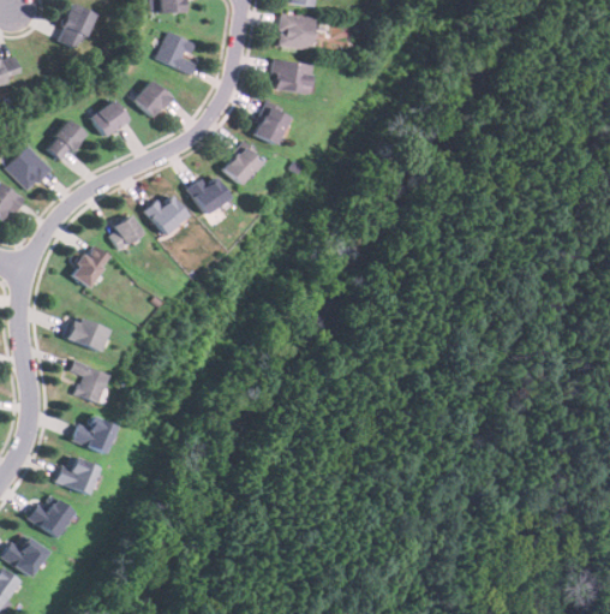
[(160,0),(161,13),(189,12),(187,0),(160,0)]
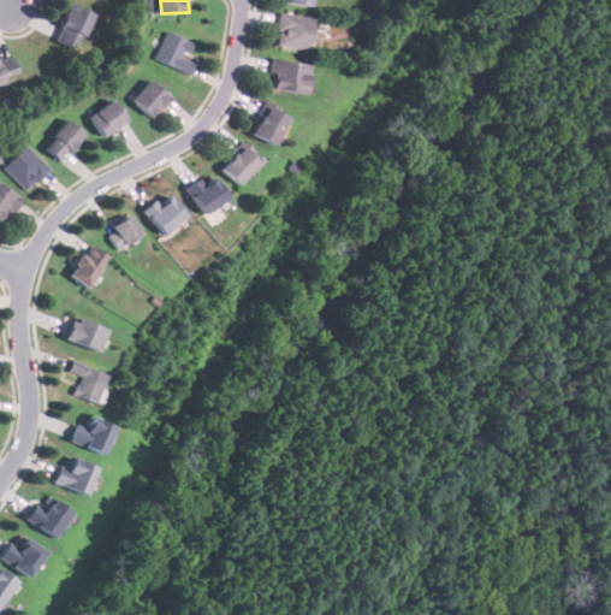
[(98,16),(76,4),(57,39),(77,51),(98,16)]
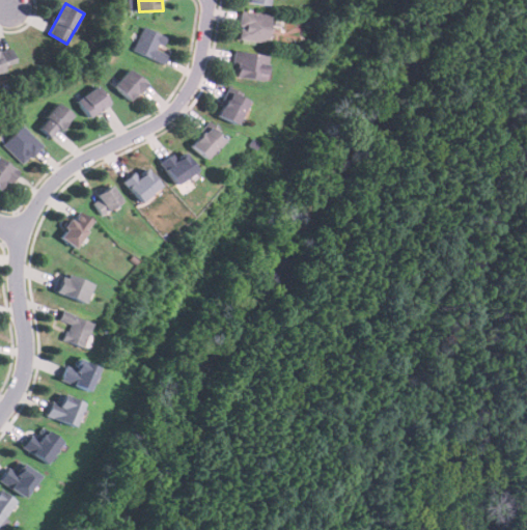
[(270,44),(274,16),(246,11),(241,39),(270,44)]
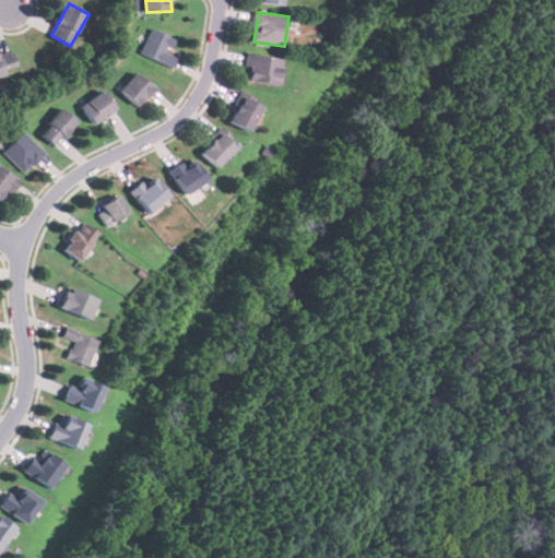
[(180,58),(172,50),(178,43),(158,28),(143,48),(172,70),(180,58)]
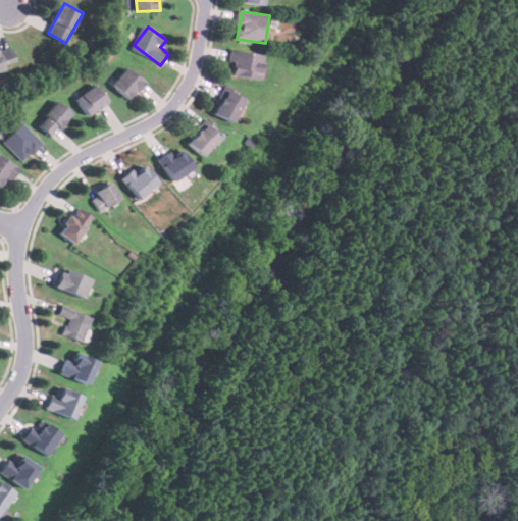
[(0,48),(0,70),(18,65),(11,45),(0,48)]
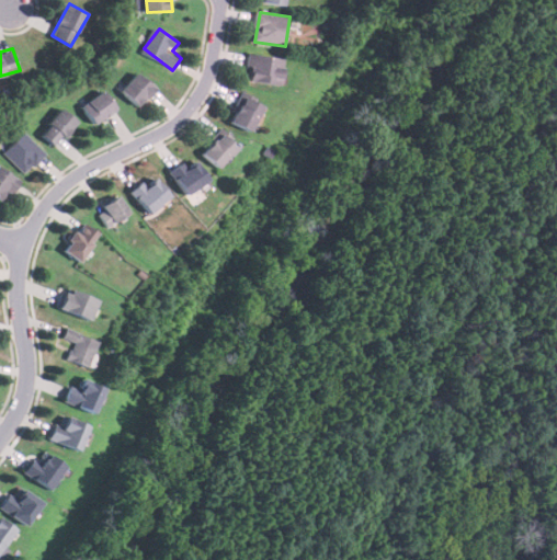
[(286,58),(252,54),(249,81),(283,84),(286,58)]
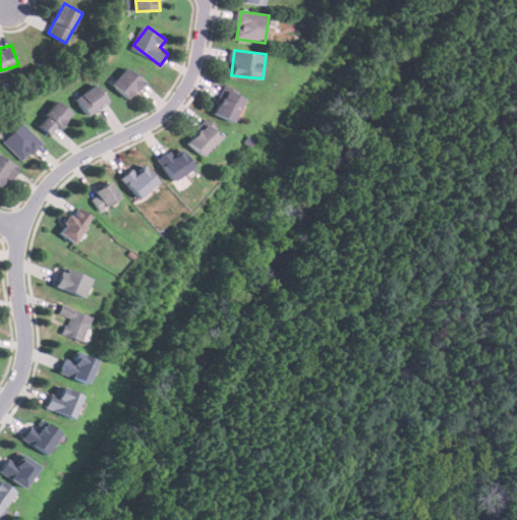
[(147,82),(129,67),(115,83),(131,99),(147,82)]
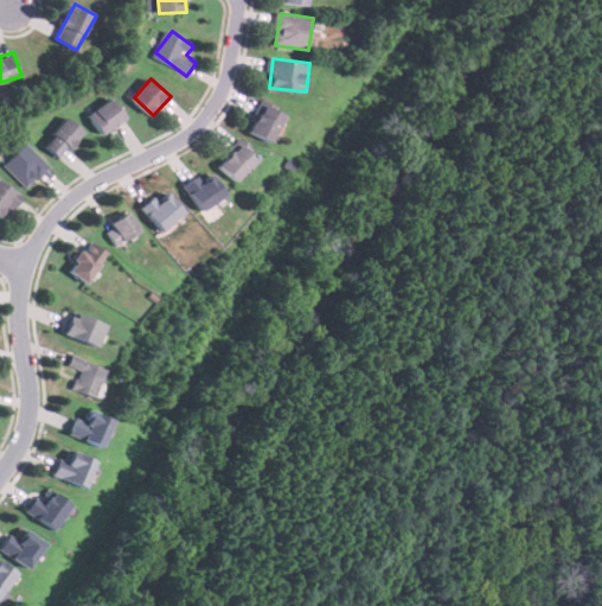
[(91,114),(104,135),(128,120),(115,99),(91,114)]
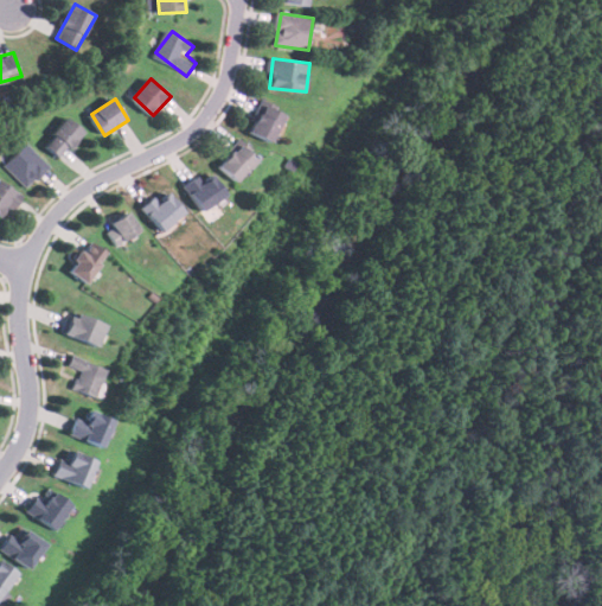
[(287,115),(266,104),(251,132),(273,142),(287,115)]
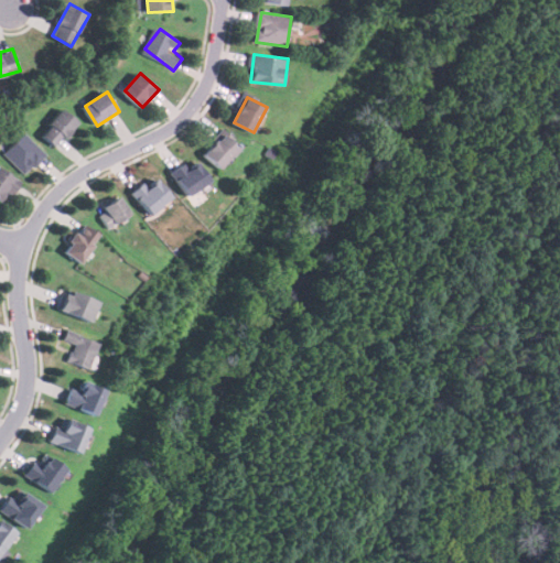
[(43,133),(56,147),(79,123),(66,110),(43,133)]
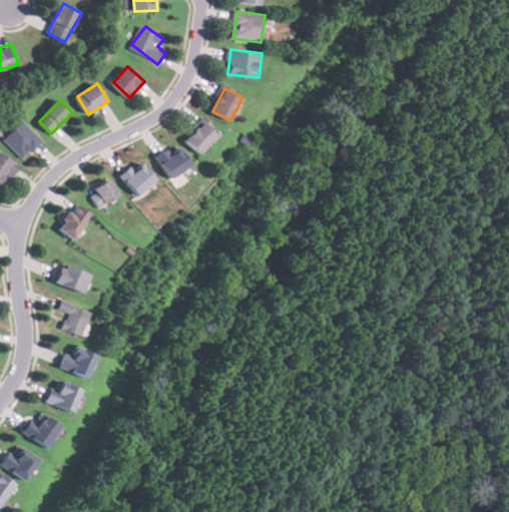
[(5,140),(25,160),(43,141),(24,121),(5,140)]
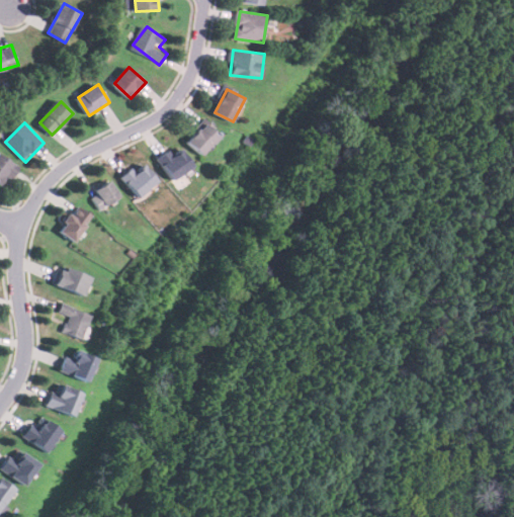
[(189,141),(203,156),(222,138),(206,122),(189,141)]
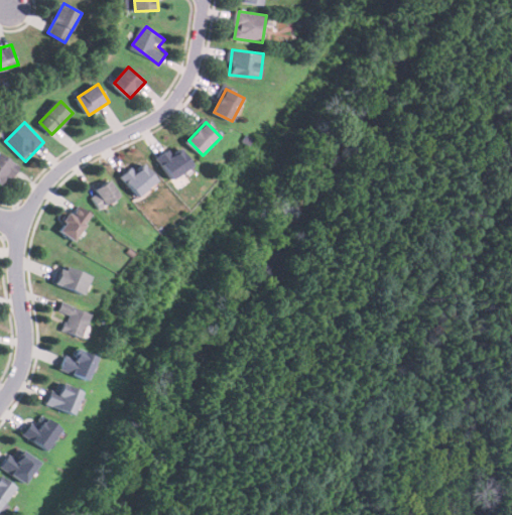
[(195,164),(177,145),(159,160),(175,180),(195,164)]
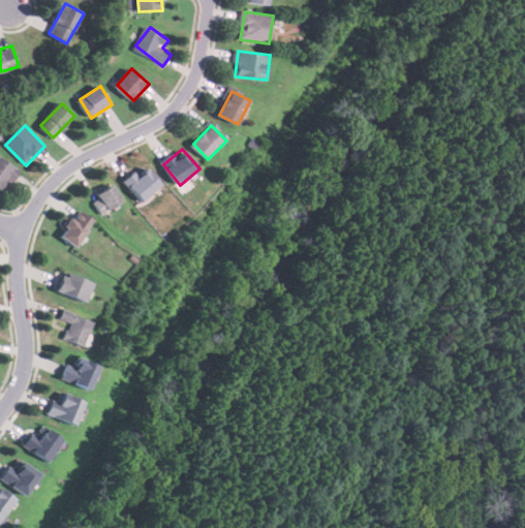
[(20,171),(0,157),(0,187),(5,191),(20,171)]
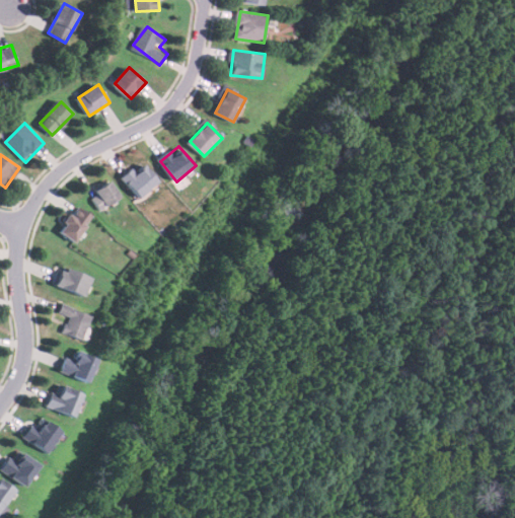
[(160,181),(142,162),(124,179),(142,199),(160,181)]
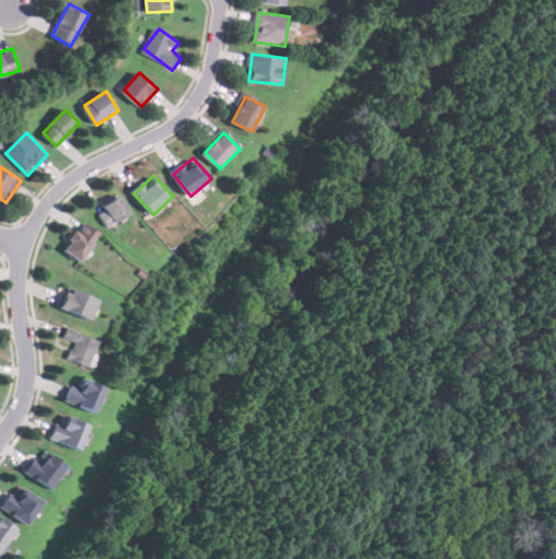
[(131,214),(122,196),(99,208),(108,226),(131,214)]
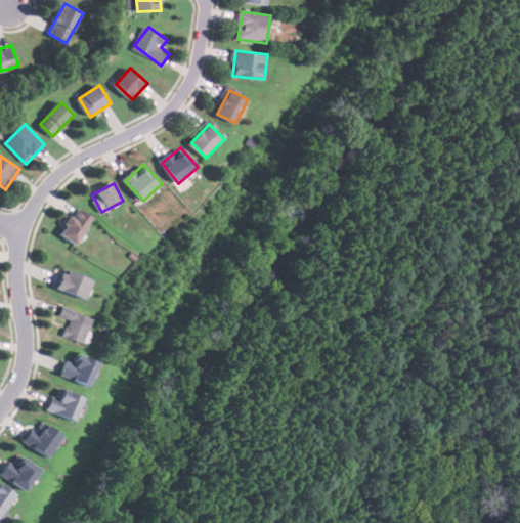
[(60,236),(79,245),(92,216),(74,208),(60,236)]
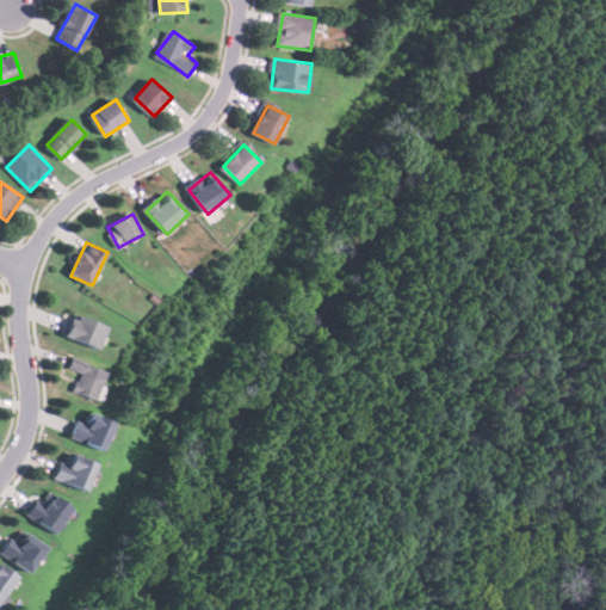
[(99,350),(109,328),(75,313),(66,334),(99,350)]
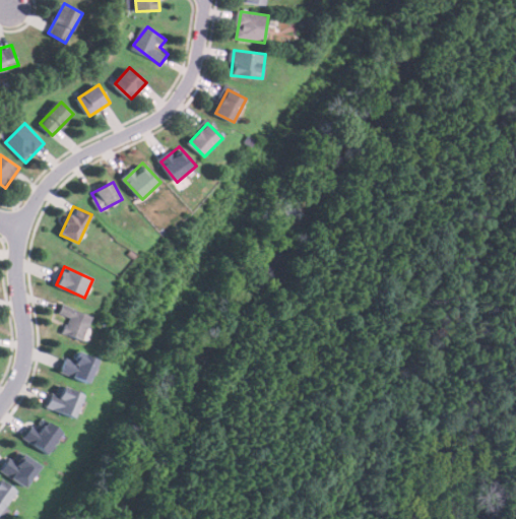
[(93,318),(65,305),(61,314),(71,318),(64,332),(83,341),(93,318)]
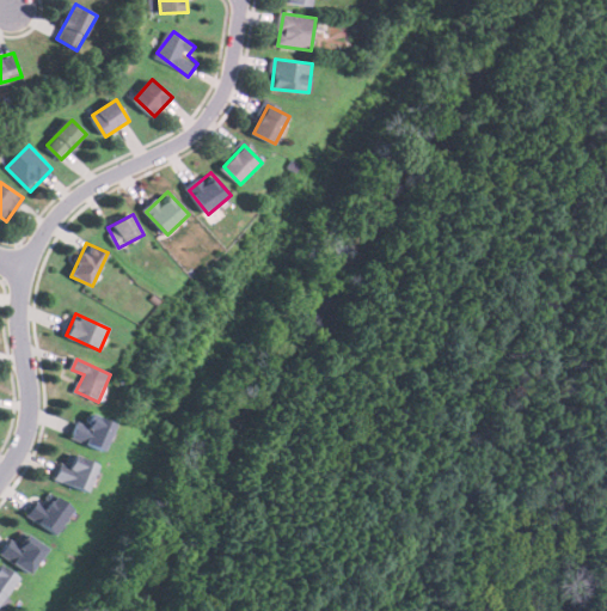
[(115,422),(91,414),(89,423),(78,420),(71,439),(105,451),(115,422)]
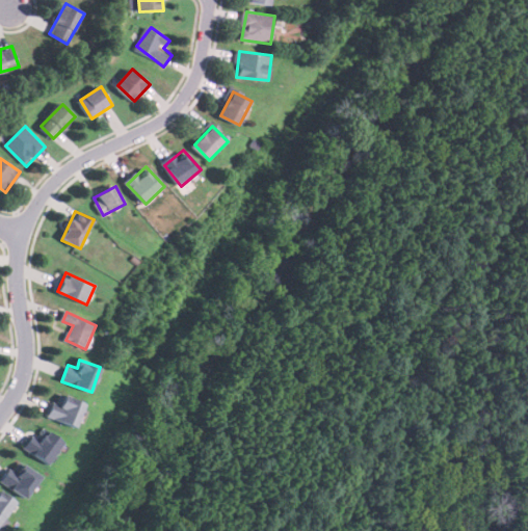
[(85,403),(58,393),(49,417),(75,427),(85,403)]
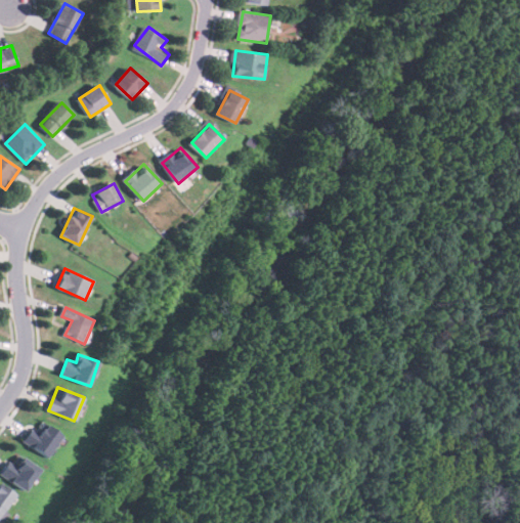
[(48,459),(65,437),(46,424),(40,433),(34,429),(25,441),(48,459)]
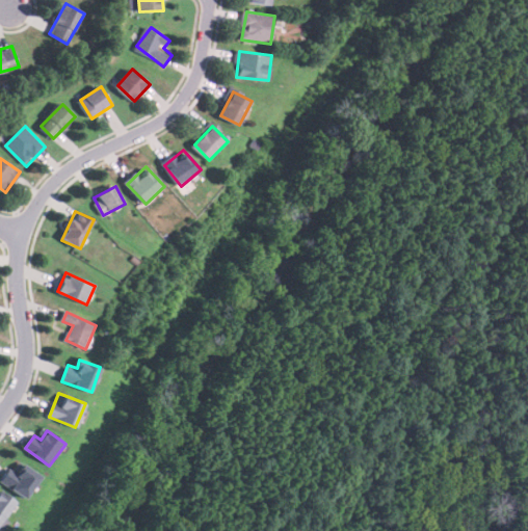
[(42,477),(18,460),(2,482),(26,499),(42,477)]
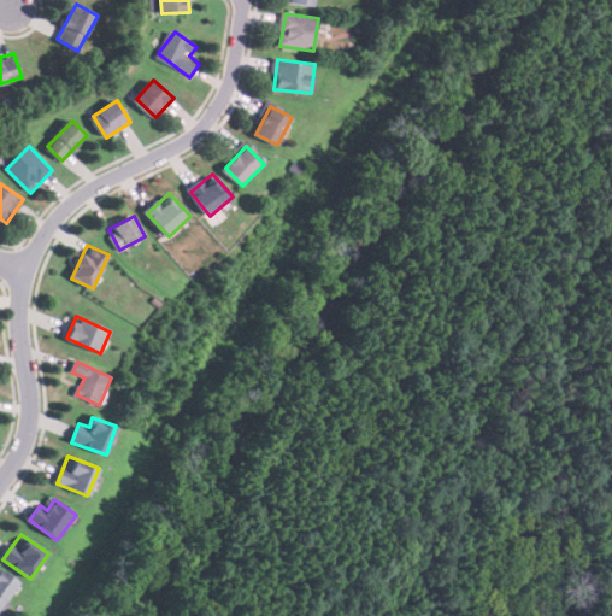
[(0,612),(22,585),(0,569),(0,612)]
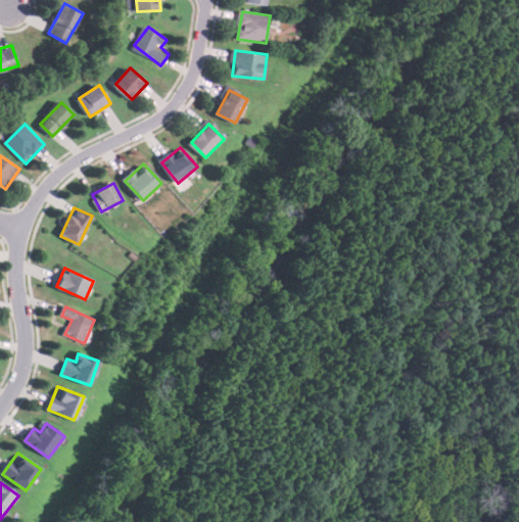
All buildings are outlined.
